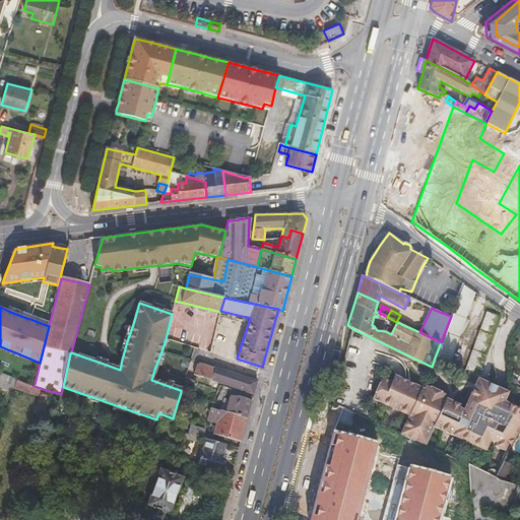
[(486,311),(467,369),(478,373),(498,315),(486,311)]
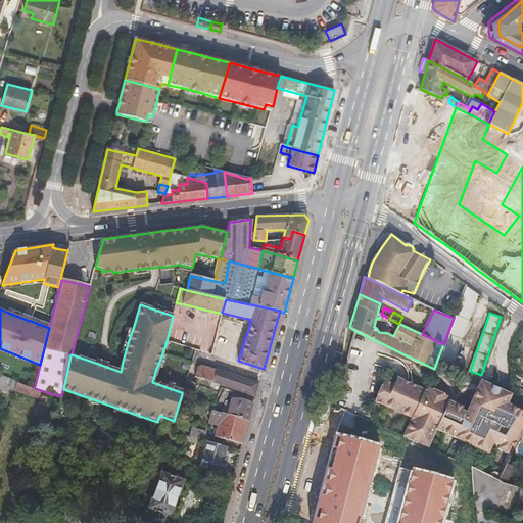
[(258,383),(201,365),(198,367),(194,377),(223,385),(255,397),(258,383)]
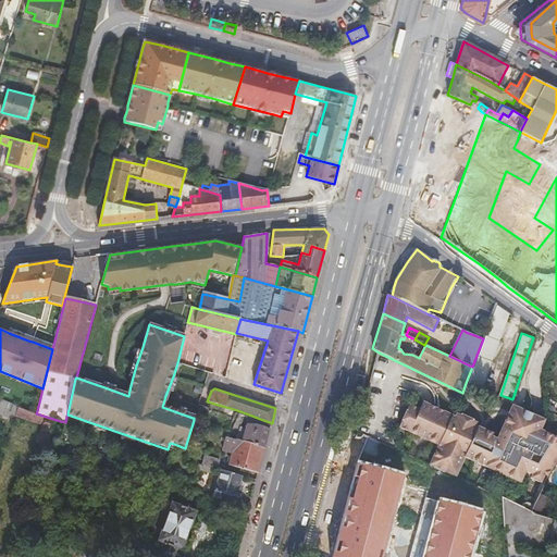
[(0,397),(0,415),(12,420),(17,405),(0,397)]
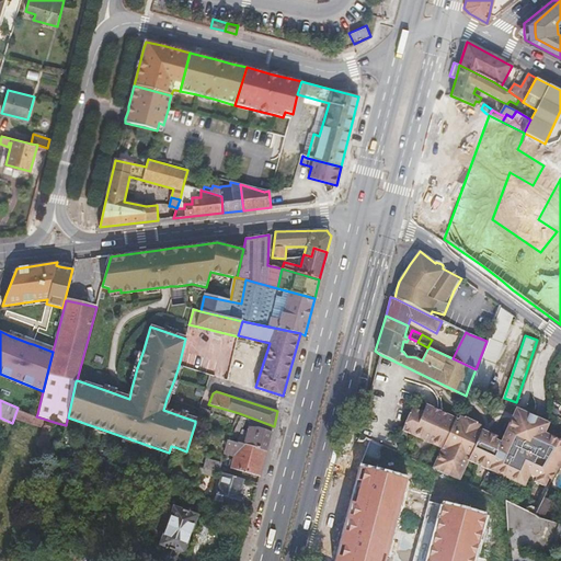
[(402,428),(412,434),(405,446),(435,460),(432,467),(458,479),(461,472),(465,473),(470,462),(526,487),(530,476),(536,479),(535,482),(546,488),(550,479),(551,479),(556,470),(560,460),(560,436),(545,430),(548,424),(546,422),(538,420),(533,416),(525,413),(518,410),(517,410),(515,409),(513,413),(512,415),(511,419),(503,436),(489,431),(487,430),(484,428),(458,415),(457,418),(444,412),(441,411),(437,409),(432,407),(426,404),(423,412),(412,407),(402,428)]
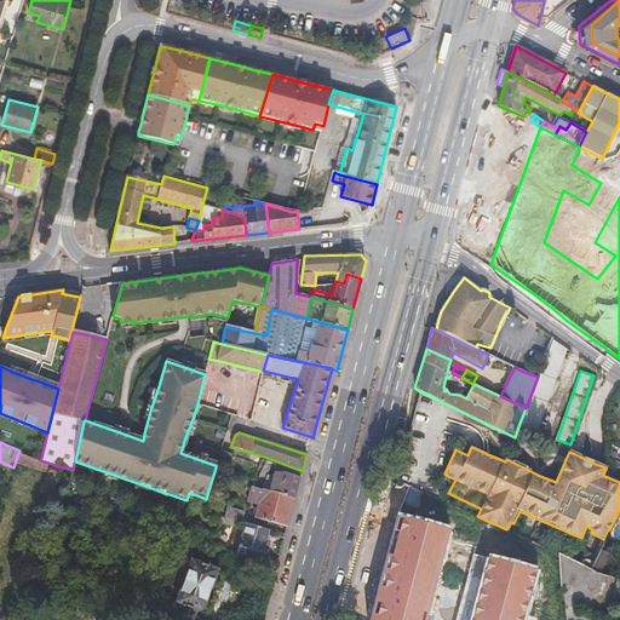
[(225,470),(231,453),(220,451),(219,453),(216,465),(216,468),(225,470)]
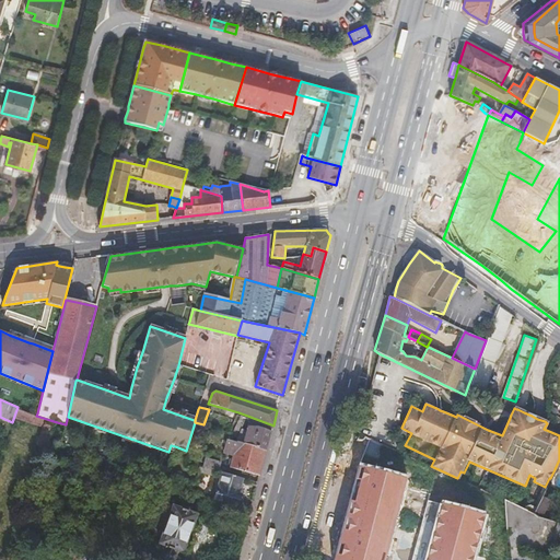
[(16,418),(34,422),(36,415),(19,410),(16,418)]
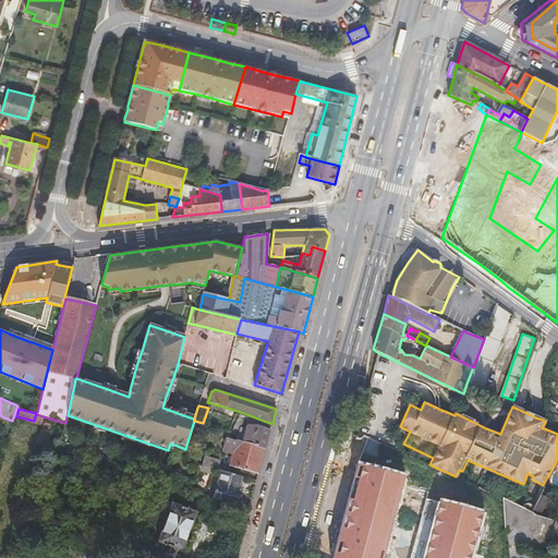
[(265,449),(271,426),(250,419),(242,443),(265,449)]
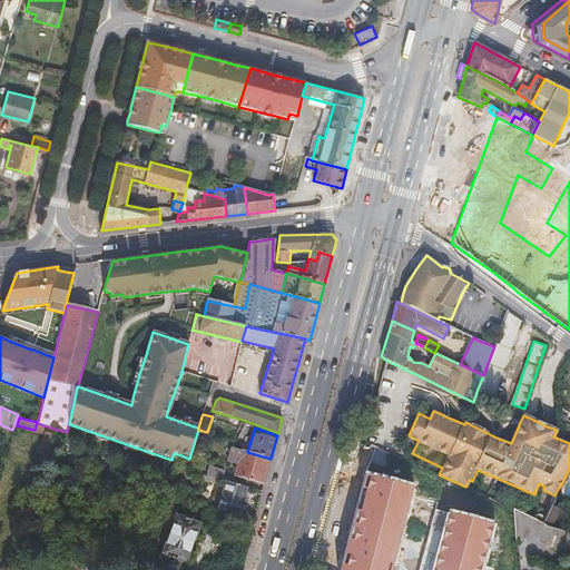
[(369,448),(373,445),(375,445),(377,441),(376,440),(366,435),(364,446),(369,448)]
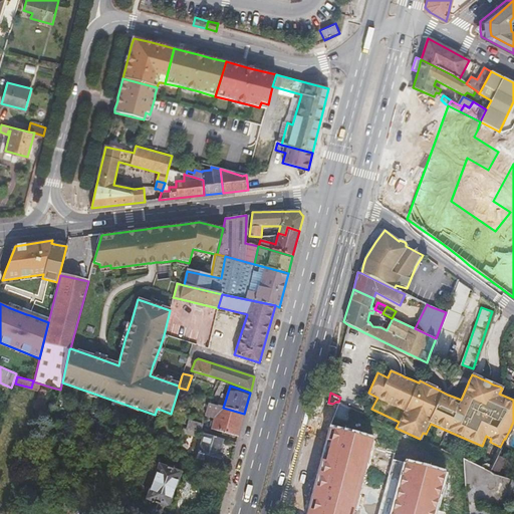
[(218,513),(227,475),(196,463),(194,471),(9,400),(0,424),(0,432),(30,444),(5,509),(16,513),(218,513)]
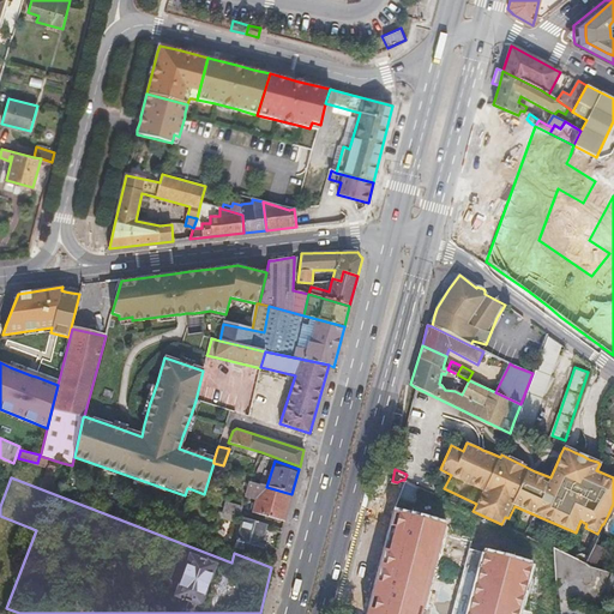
[(252,513),(284,522),(292,494),(266,487),(259,485),(250,482),(248,481),(245,497),(256,499),(252,513)]
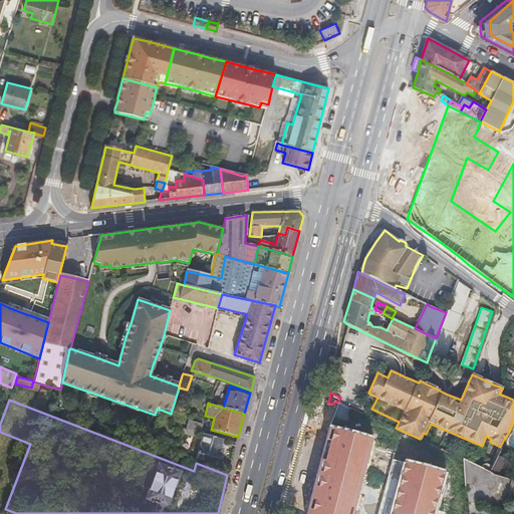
[(200,433),(202,425),(189,421),(187,430),(198,433),(200,433)]
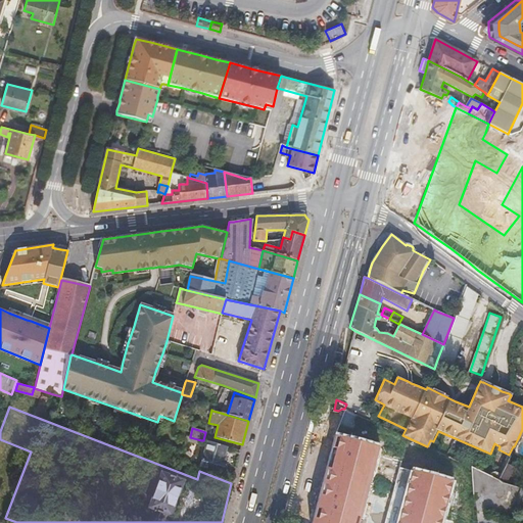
[(312,522),(361,522),(378,455),(381,446),(336,434),(324,477),(312,522)]
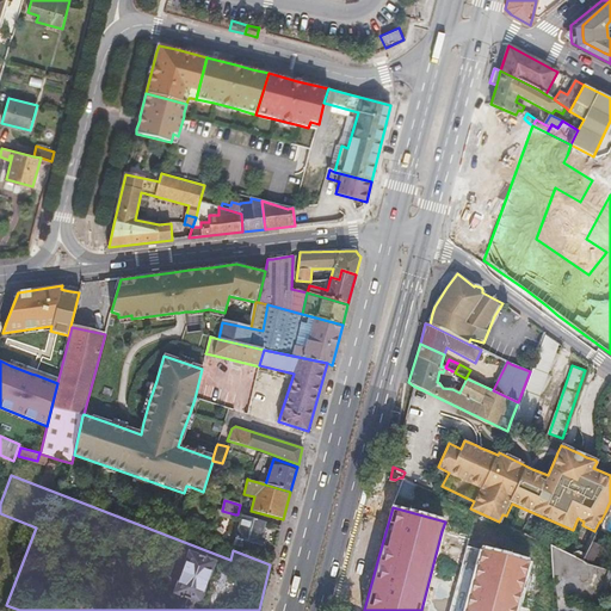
[(222,511),(216,508),(215,514),(233,520),(235,514),(222,511)]
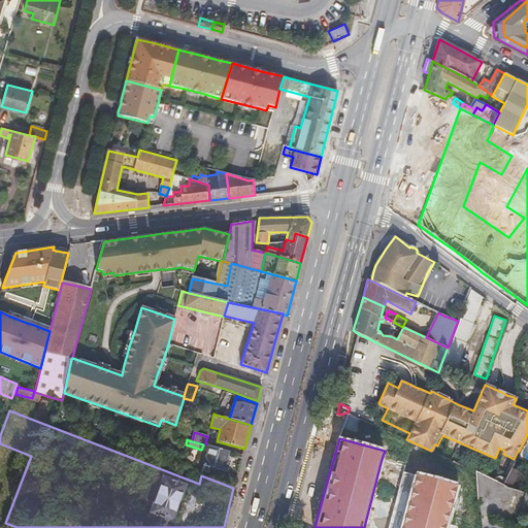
[(225,466),(229,451),(227,451),(209,446),(202,470),(224,477),(228,466),(225,466)]
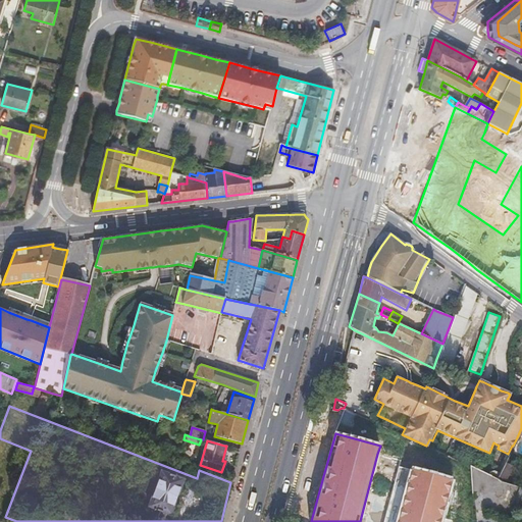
[(501,477),(506,479),(510,467),(505,465),(501,477)]
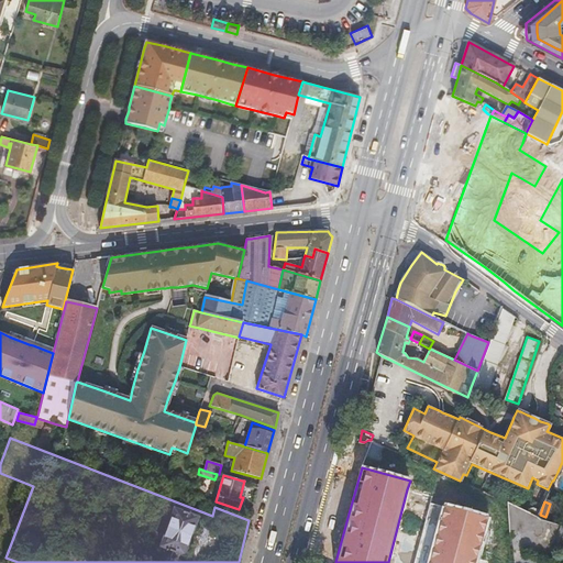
[(414,562),(488,562),(479,560),(488,517),(441,504),(441,507),(429,505),(414,562)]
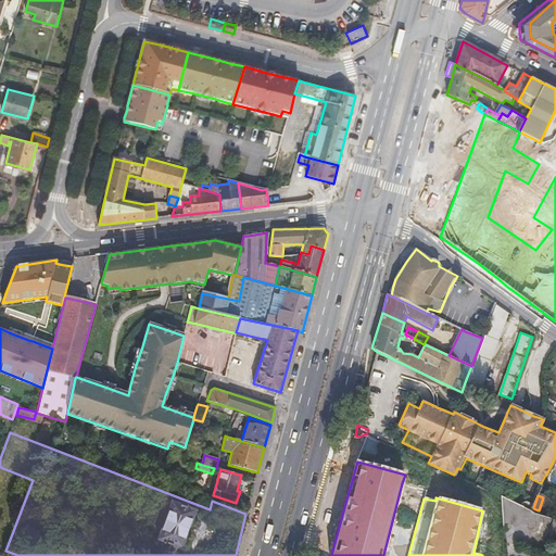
[(513,503),(501,497),(502,518),(514,517),(513,503)]
